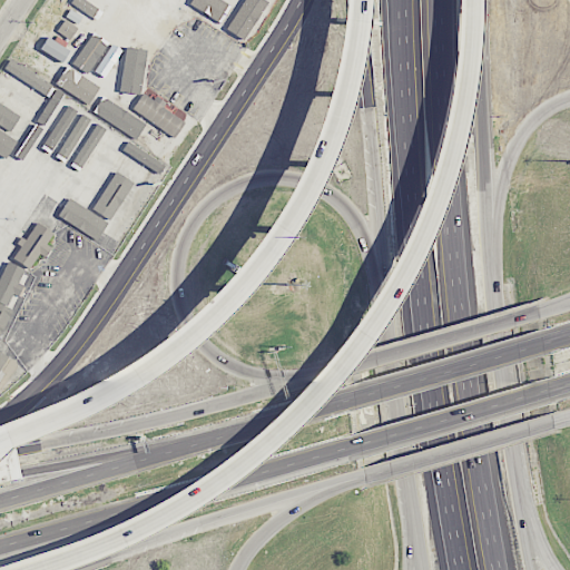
[(70,0),(91,17),(99,8),(98,7),(101,0),(70,0)]
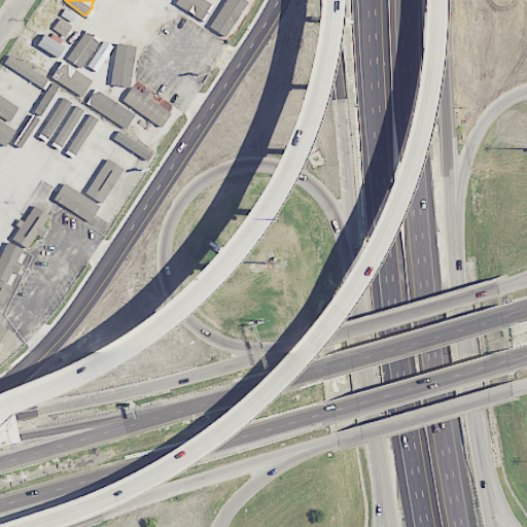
[(196,0),(176,0),(175,2),(189,11),(196,0)]
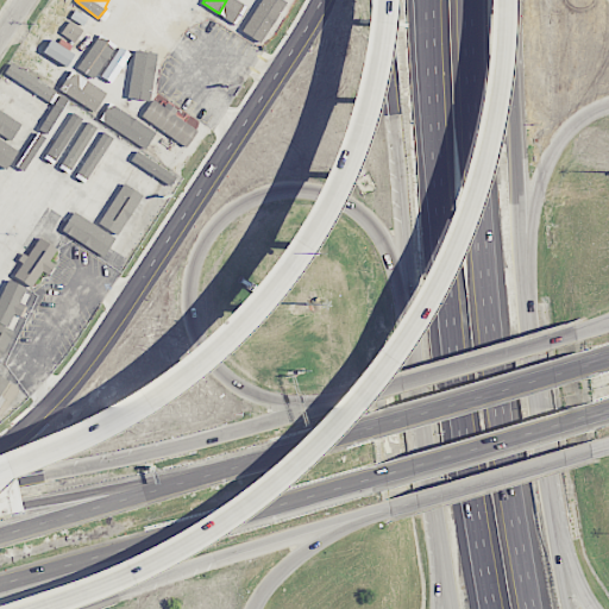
[(262,44),(287,4),(281,0),(263,0),(243,32),(262,44)]
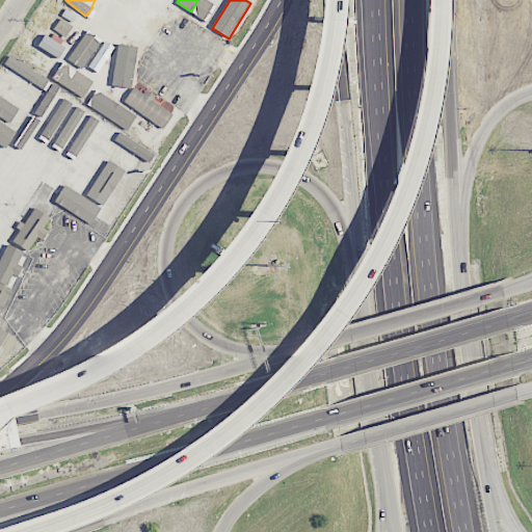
[(73,26),(60,18),(53,29),(65,37),(73,26)]
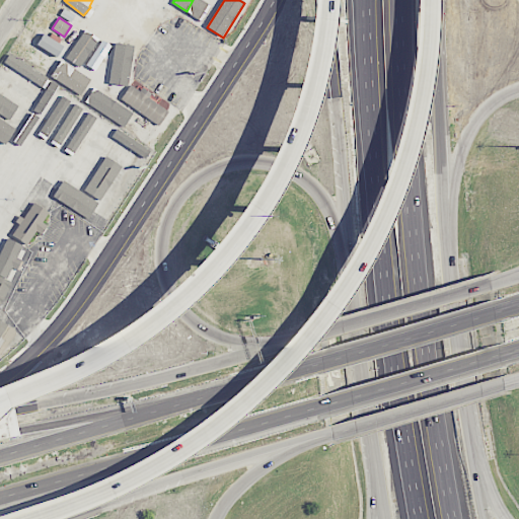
[(57,57),(63,45),(41,32),(30,51),(46,59),(49,53),(57,57)]
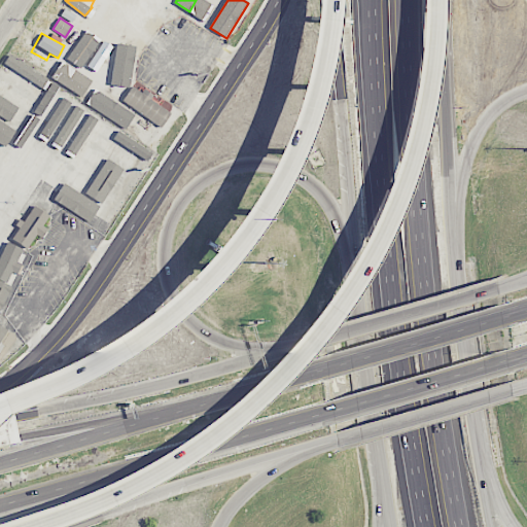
[(134,49),(117,48),(114,82),(131,84),(134,49)]
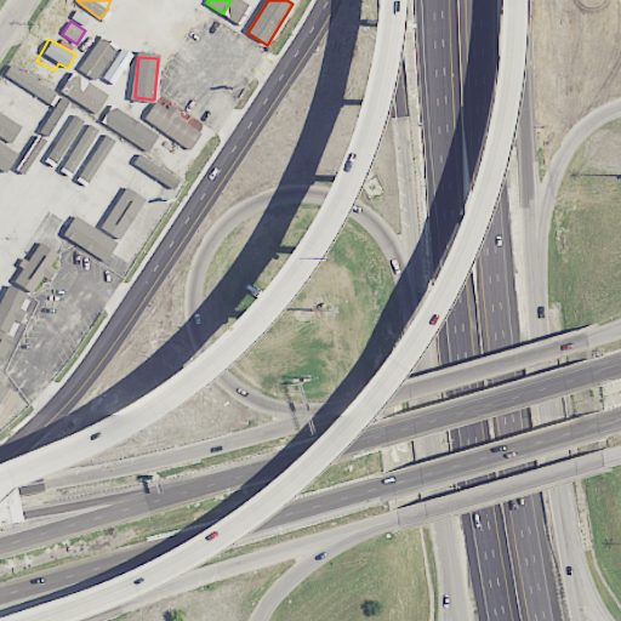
[(62,91),(96,114),(108,95),(73,73),(62,91)]
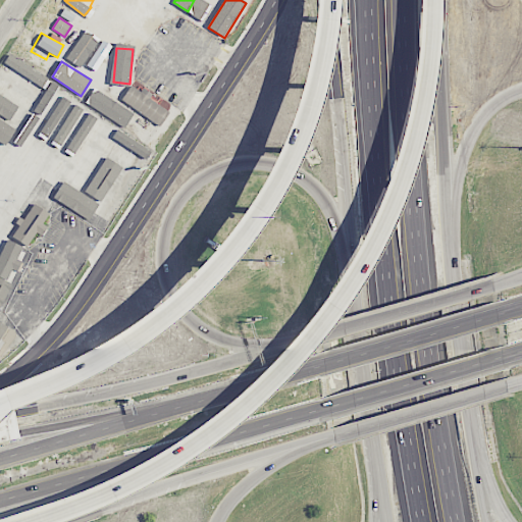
[(30,97),(0,81),(0,92),(25,105),(30,97)]
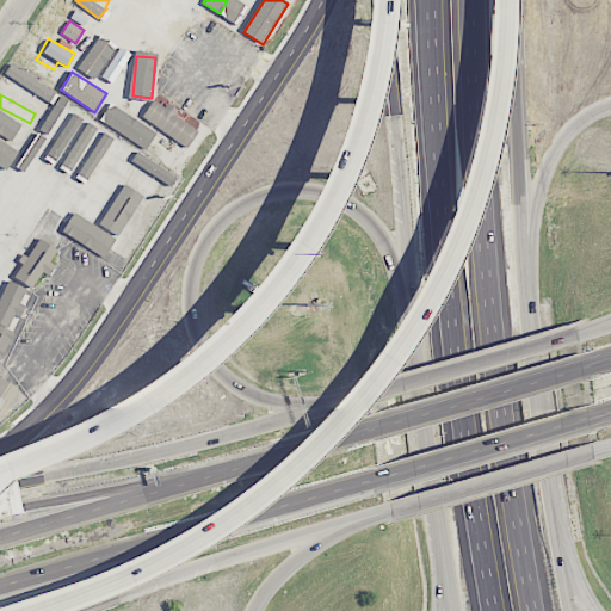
[(141,118),(187,147),(198,130),(174,116),(177,111),(154,97),(141,118)]
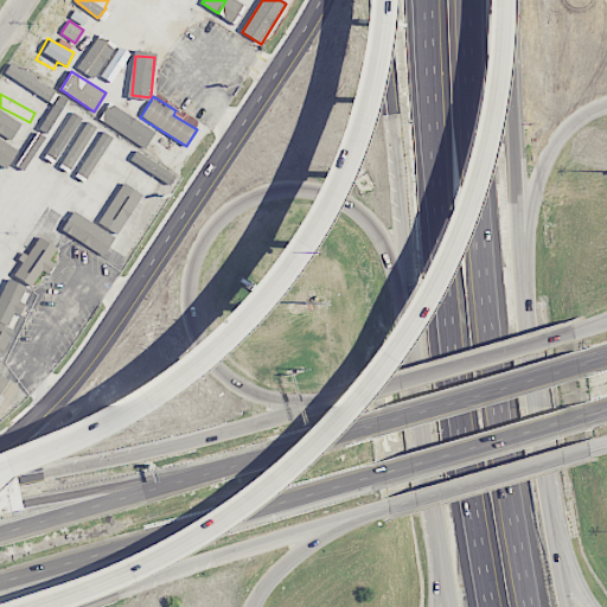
[(152,128),(110,102),(98,121),(140,147),(152,128)]
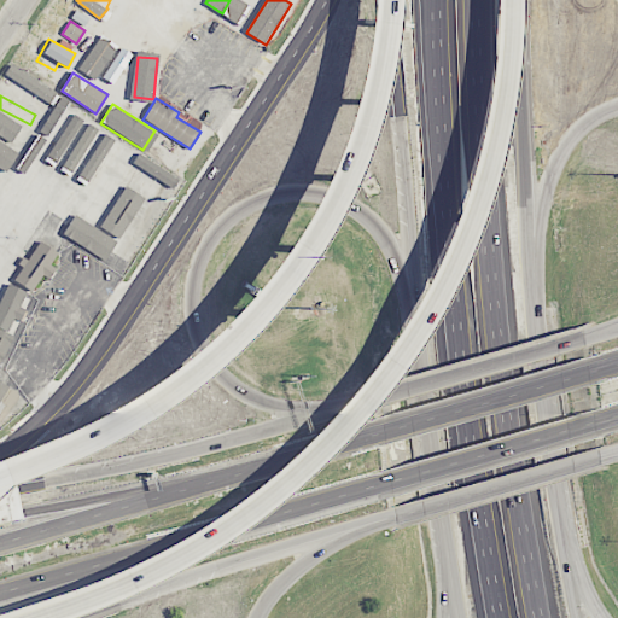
[(99,190),(126,145),(58,105),(31,150),(99,190)]
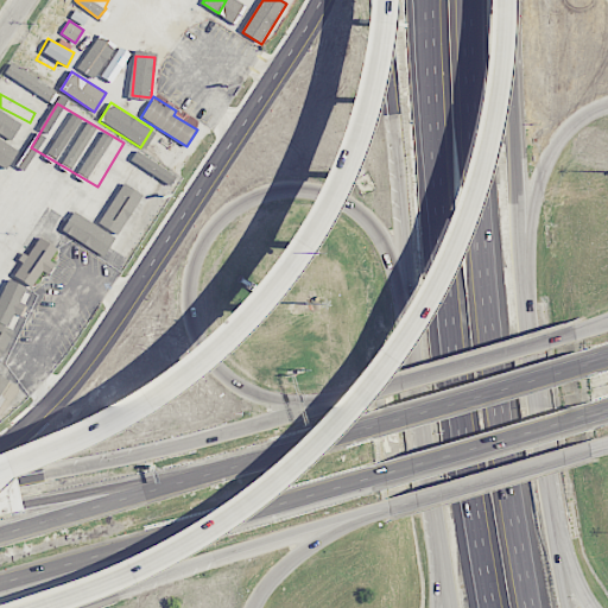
[(0,133),(10,140),(20,124),(0,109),(0,133)]
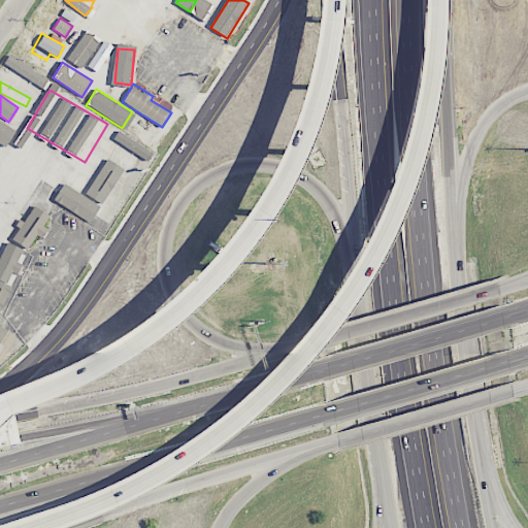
[(0,142),(6,146),(15,130),(0,120),(0,142)]
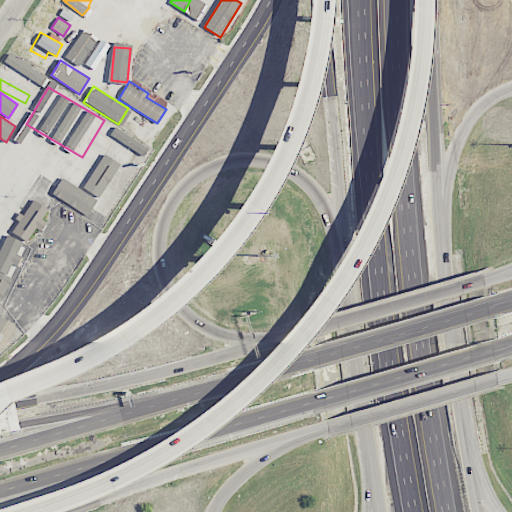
[(36,186),(44,191),(63,158),(55,154),(36,186)]
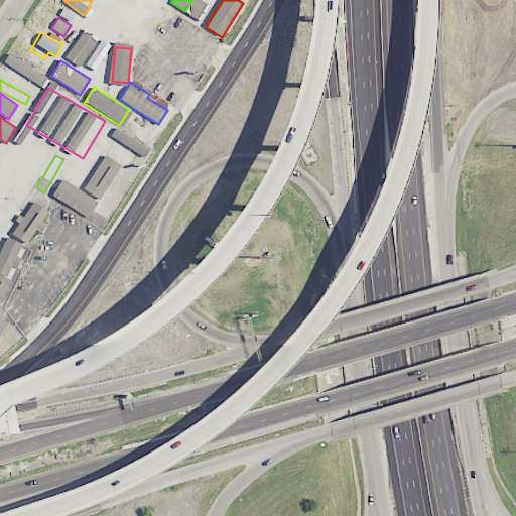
[(121,165),(105,155),(83,189),(99,200),(121,165)]
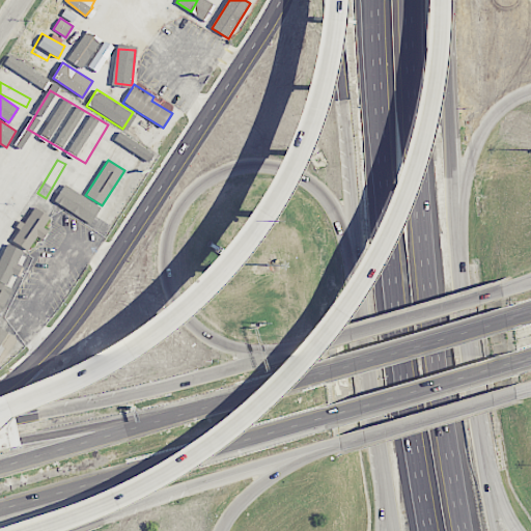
[(0,210),(14,188),(0,178),(0,210)]
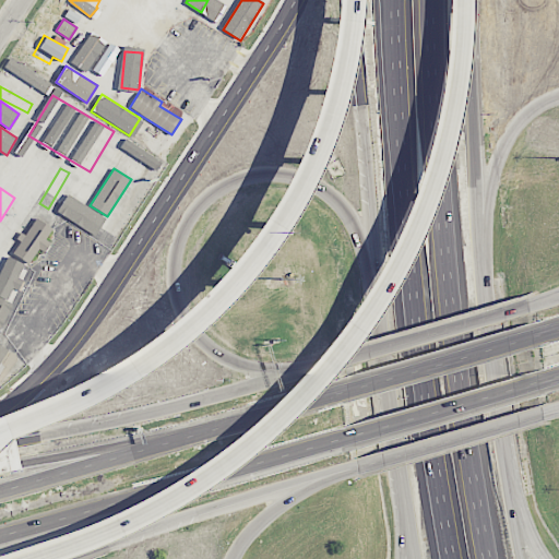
[(99,223),(60,199),(54,209),(93,233),(99,223)]
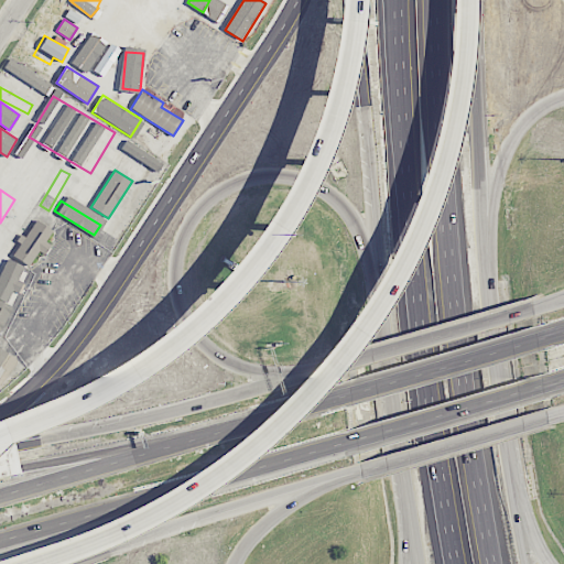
[(25,238),(22,236),(11,256),(29,267),(38,250),(45,255),(51,245),(45,242),(52,230),(35,220),(25,238)]
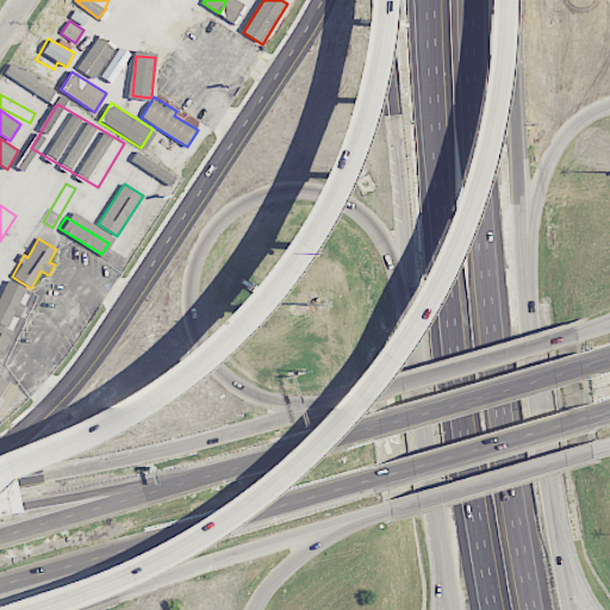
[(0,367),(33,293),(13,284),(0,312),(0,367)]
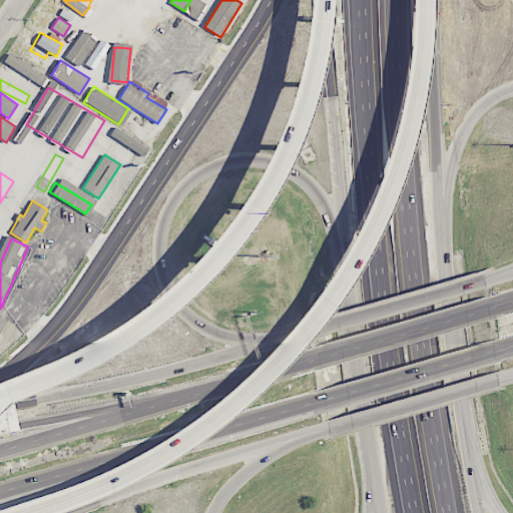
[(0,336),(9,323),(0,316),(0,336)]
